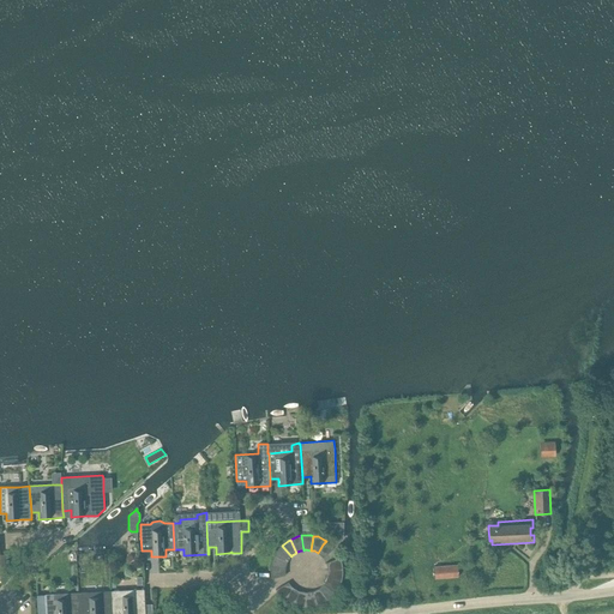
[(323,545),(318,553),(320,554),(323,558),(335,548),(333,547),(330,543),(327,542),(326,541),(323,545)]
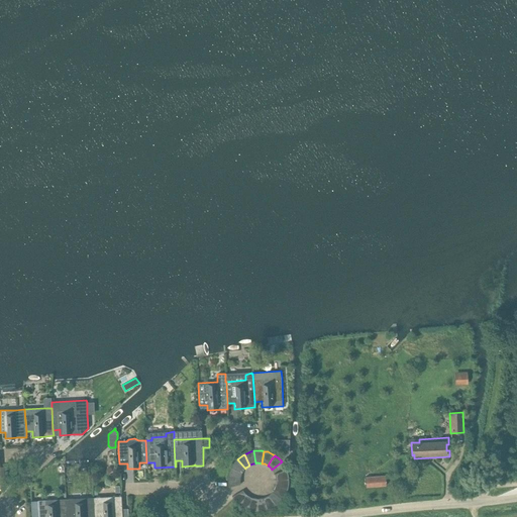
[(231,467),(231,468),(242,473),(244,469),(245,469),(237,459),(235,461),(231,467)]
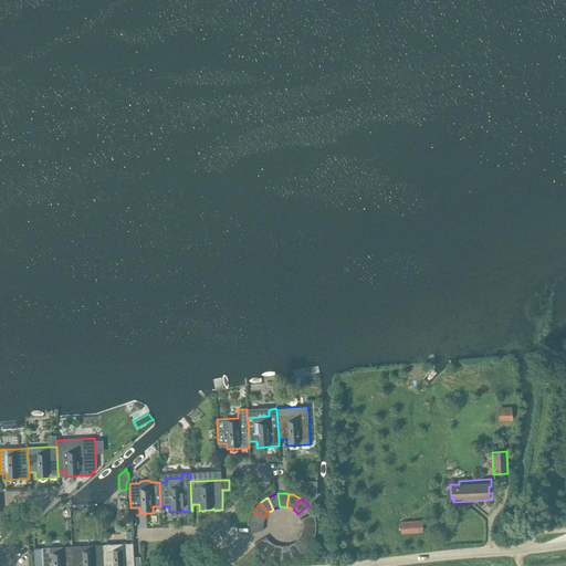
[(250,521),(250,522),(263,523),(264,519),(265,517),(253,512),(252,514),(250,521)]
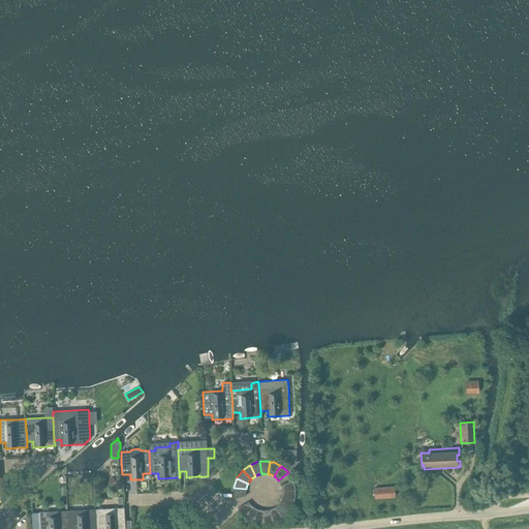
[(293,480),(281,485),(282,491),(282,492),(296,491),(293,480)]
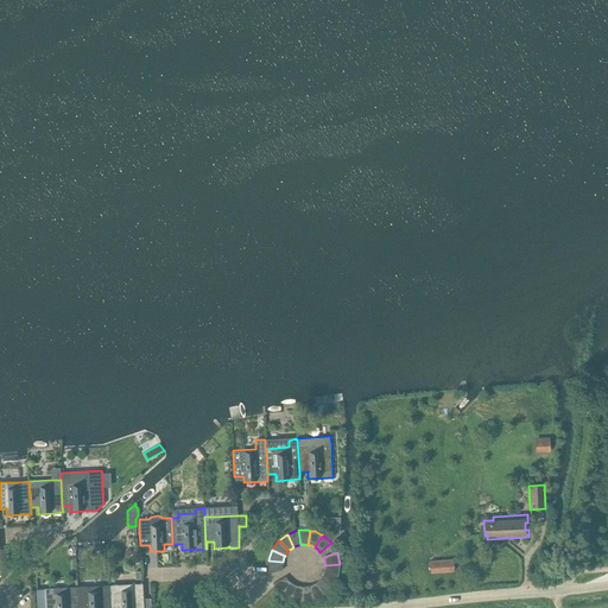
[(454,559),(429,562),(430,572),(454,571),(454,559)]
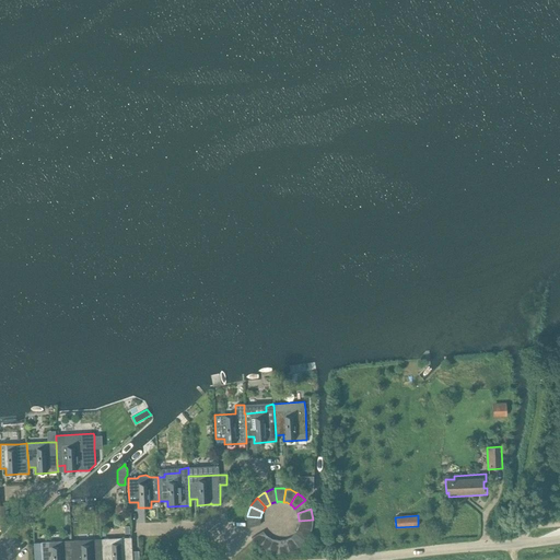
[(247,516),(247,517),(247,522),(247,527),(260,525),(260,520),(260,517),(247,516)]
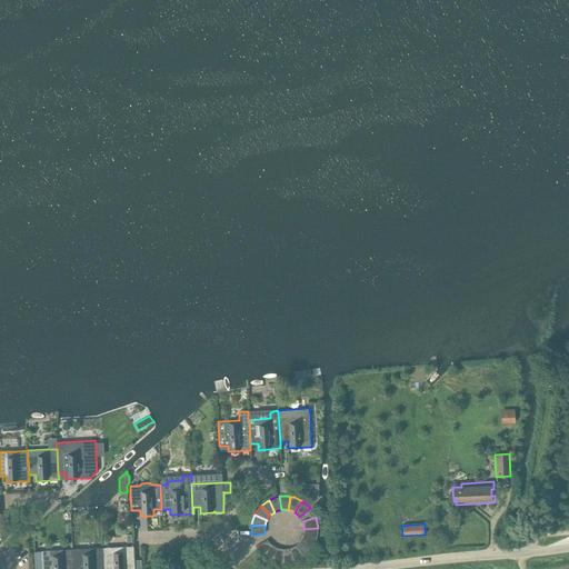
[(303,533),(303,535),(310,537),(316,538),(317,536),(317,532),(318,528),(303,529),(303,533)]
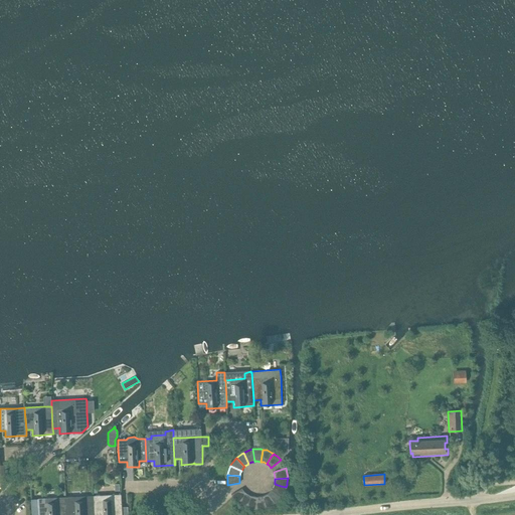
[(272,490),(282,497),(282,496),(286,487),(281,486),(275,484),(273,488),(272,490)]
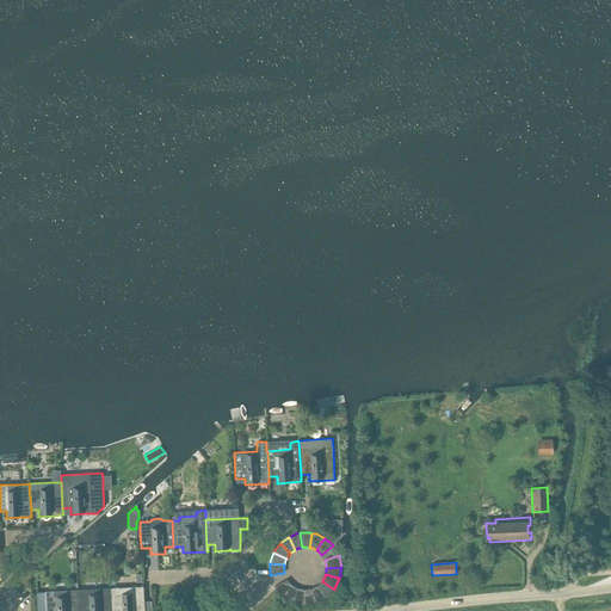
[(287,580),(275,587),(276,590),(283,597),(291,585),(290,584),(287,580)]
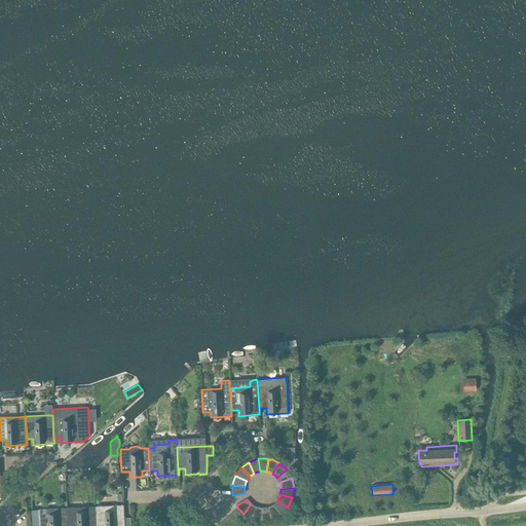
[(274,503),(273,504),(280,514),(283,513),(288,508),(277,500),(274,503)]
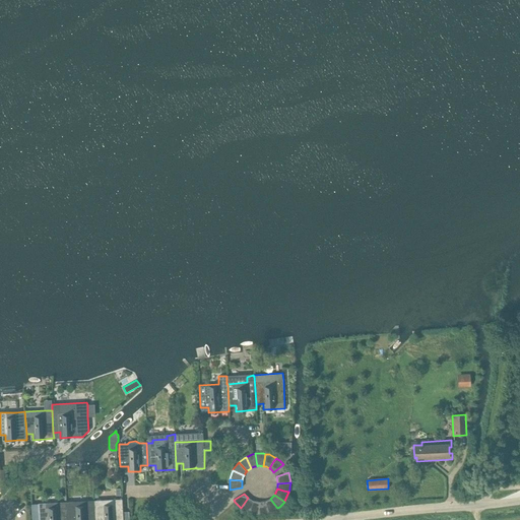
[(248,498),(241,508),(250,513),(254,501),(248,498)]
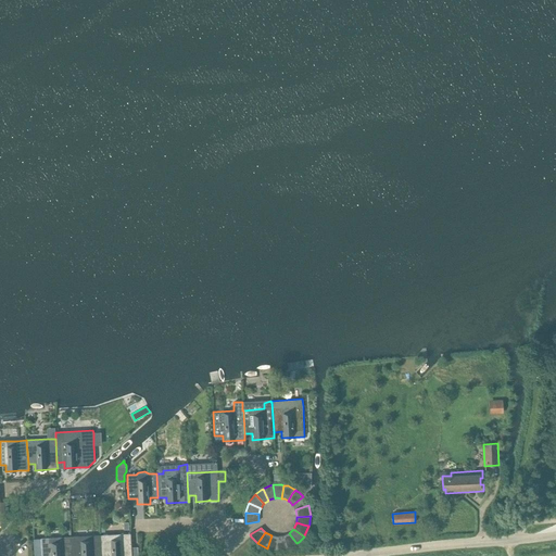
[(130,533),(100,534),(101,555),(131,555),(130,534),(130,533)]
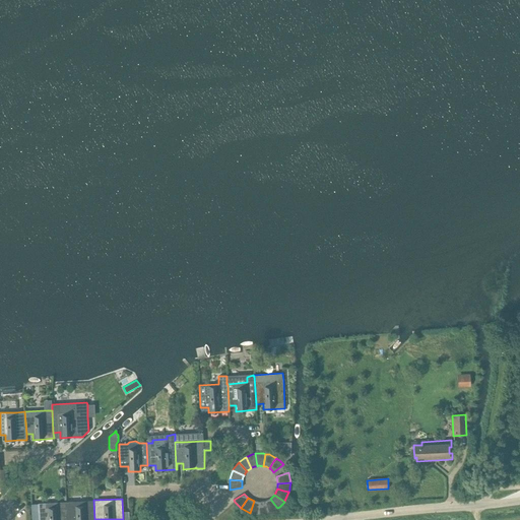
[(269,499),(265,501),(269,512),(270,512),(277,508),(270,499),(269,499)]
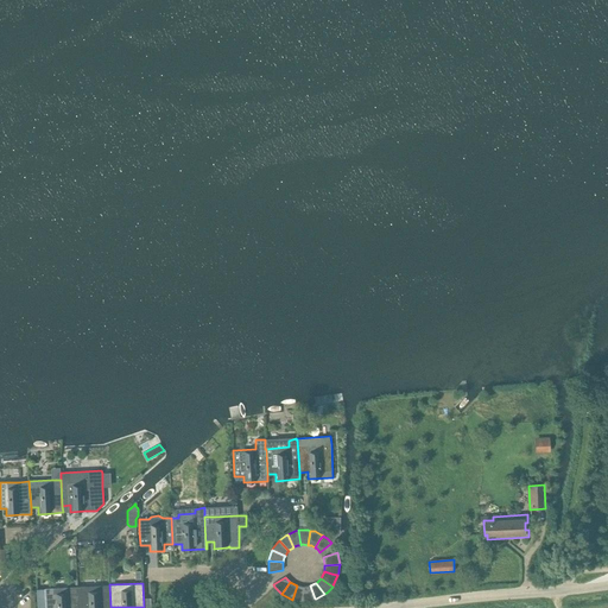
[(86,587),(77,587),(78,607),(111,607),(109,584),(100,586),(101,586),(101,591),(88,591),(86,591),(86,587)]
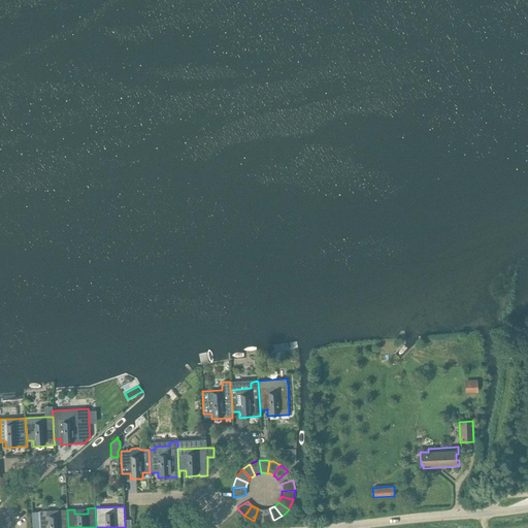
[(258,508),(254,521),(256,521),(259,522),(261,522),(264,522),(263,509),(258,509),(258,508)]
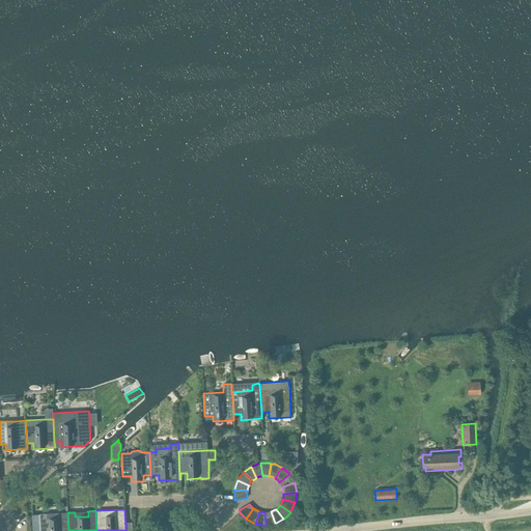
[(270,512),(264,512),(266,525),(270,525),(275,523),(271,511),(270,512)]
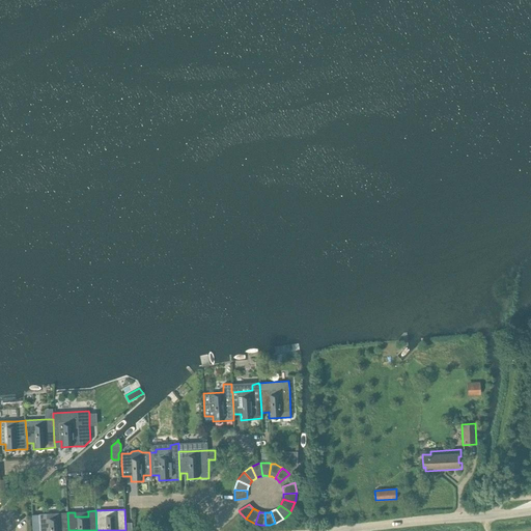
[(39,514),(31,514),(32,530),(34,530),(39,530),(68,530),(67,512),(58,512),(39,514)]
